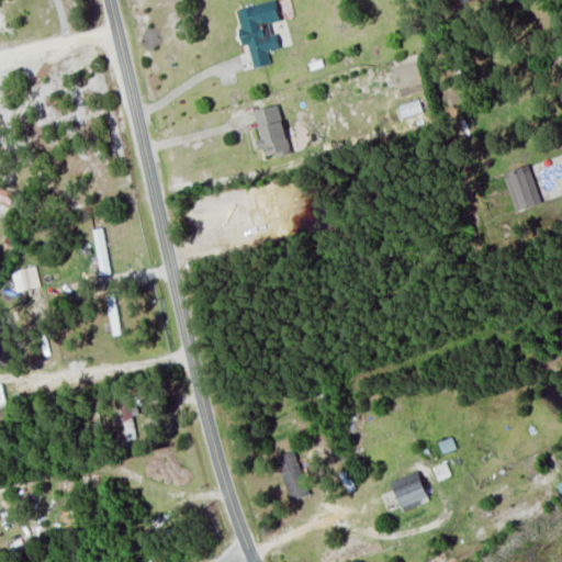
[(273,0),(236,8),(243,45),(248,45),(253,67),(270,64),(268,51),(278,48),(272,22),(280,20),(276,0),(273,0)]
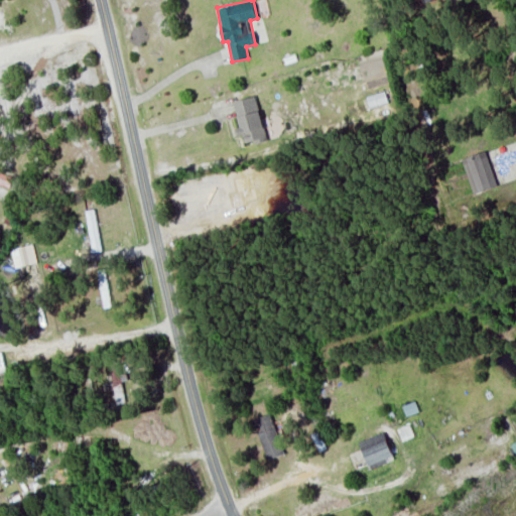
[(245,143),(265,139),(257,96),(234,100),(240,134),(243,134),(245,143)]
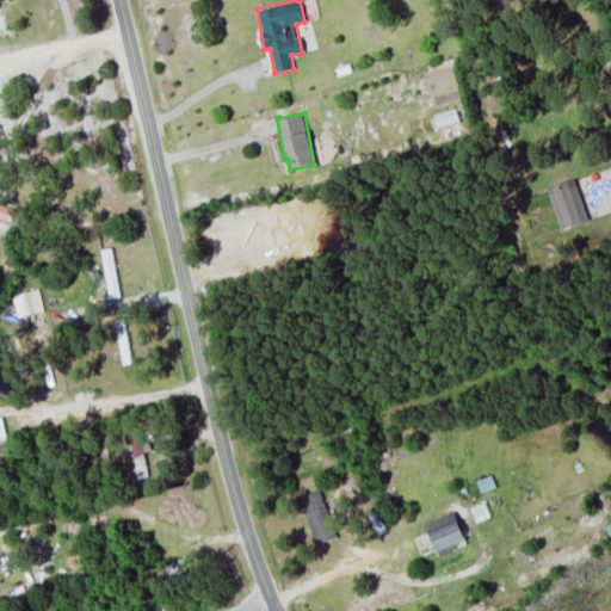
[(588,220),(575,178),(547,187),(560,228),(588,220)]
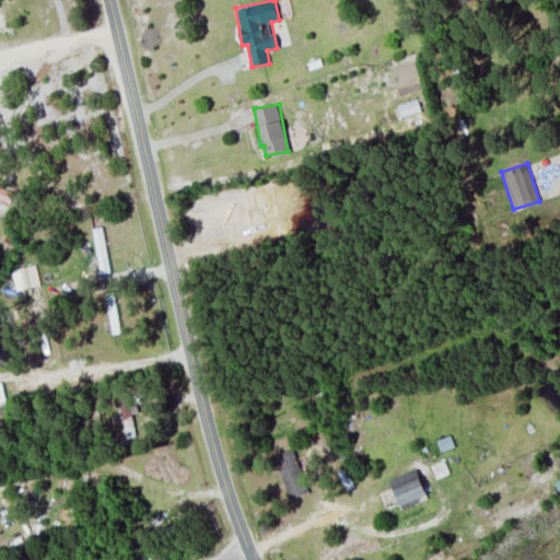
[(15,288),(39,286),(36,265),(13,268),(15,288)]
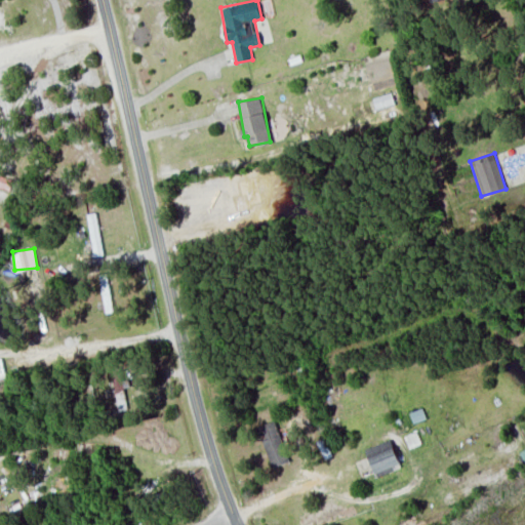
[(117,396),(119,410),(127,409),(121,368),(111,369),(114,388),(107,389),(108,397),(117,396)]
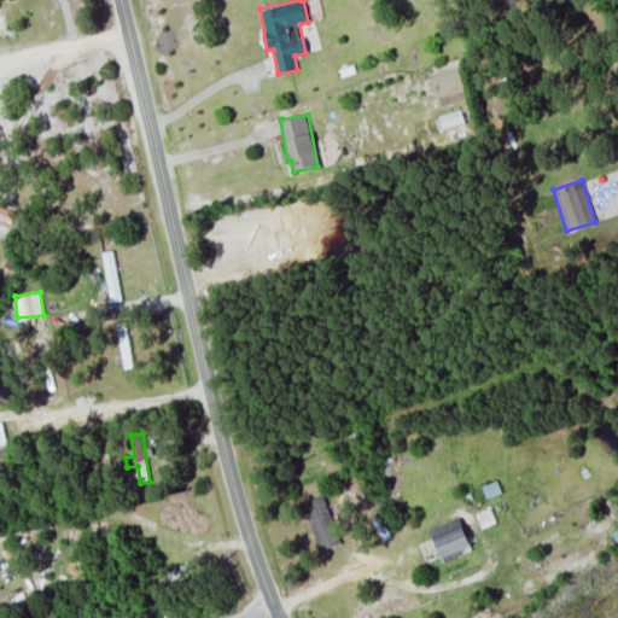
[(305,500),(316,548),(338,544),(326,495),(305,500)]
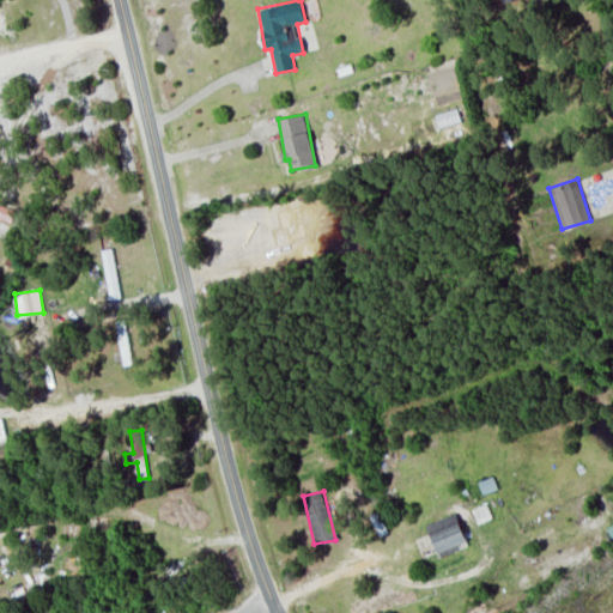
[(468,544),(456,513),(426,523),(438,556),(468,544)]
